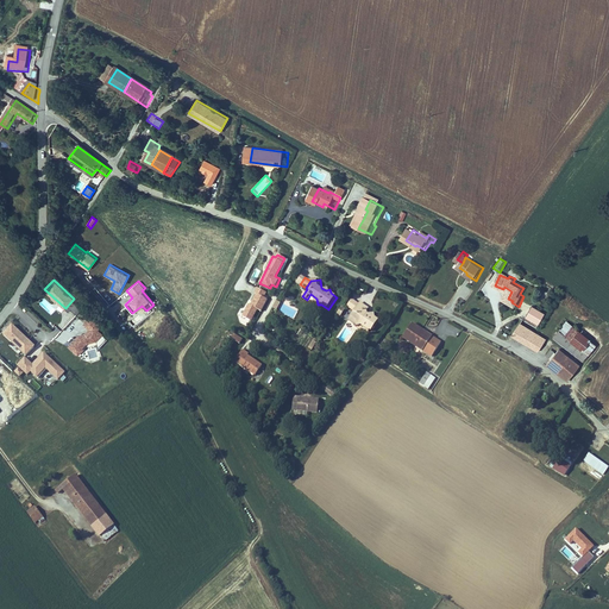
[(267,293),(257,288),(255,292),(257,293),(251,303),(249,302),(242,316),(252,322),(258,309),(261,312),(268,299),(264,297),(267,293)]
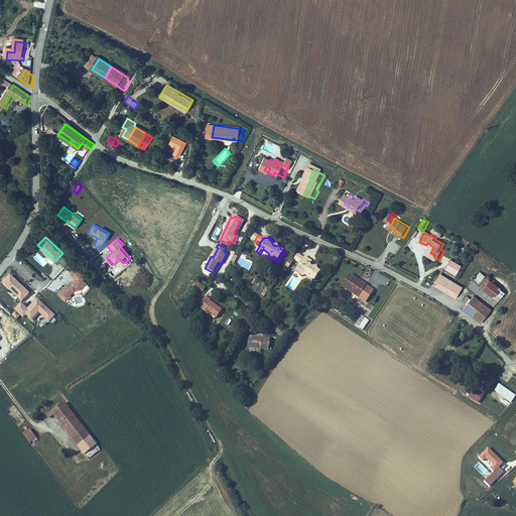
[(296,261),(302,265),(306,259),(300,255),(296,261)]
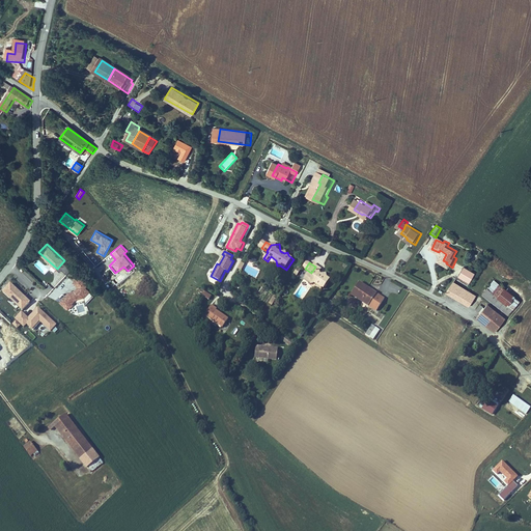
[(311,273),(306,279),(313,284),(317,284),(325,289),(332,279),(323,272),(324,270),(316,264),(315,267),(311,273)]
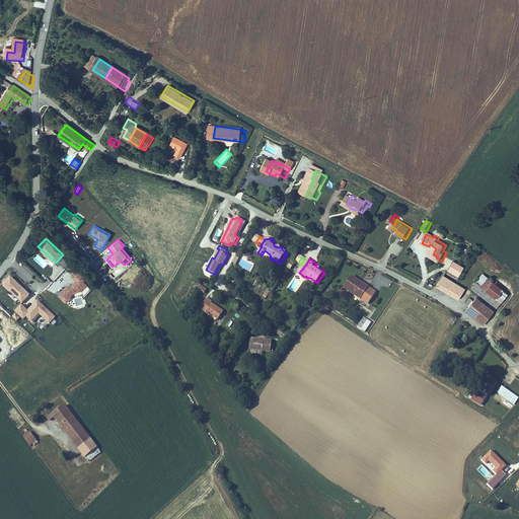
[(452,260),(447,271),(459,277),(464,266),(452,260)]
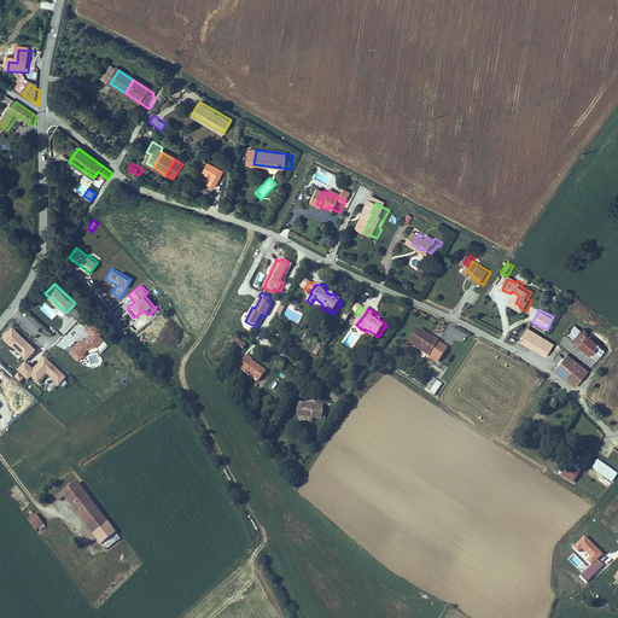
[(100,328),(92,321),(86,327),(92,332),(87,337),(80,339),(69,350),(79,360),(85,354),(83,351),(87,348),(98,345),(105,338),(100,333),(100,328)]
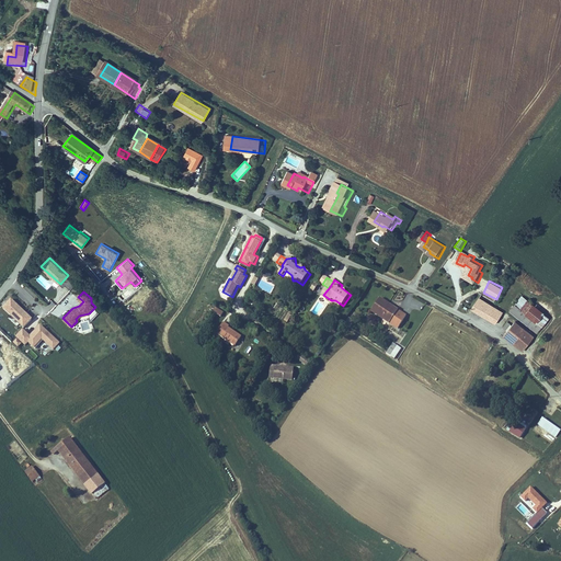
[(404,312),(382,297),(375,308),(393,320),(392,322),(396,325),(404,312)]
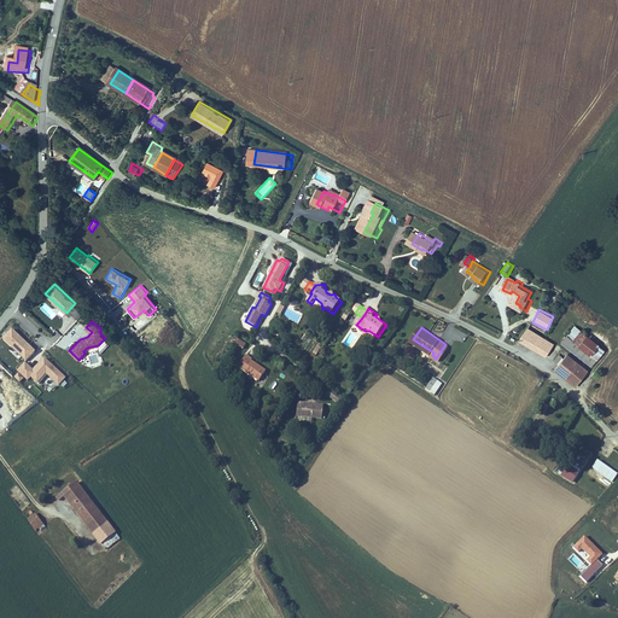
[(36,350),(12,328),(3,339),(25,361),(36,350)]
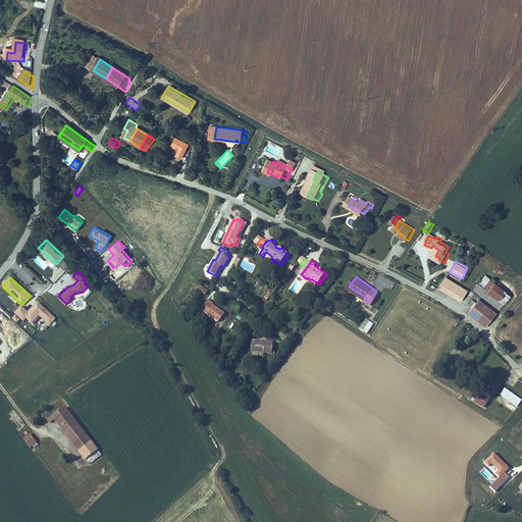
[(452,277),(446,286),(466,302),(472,294),(452,277)]
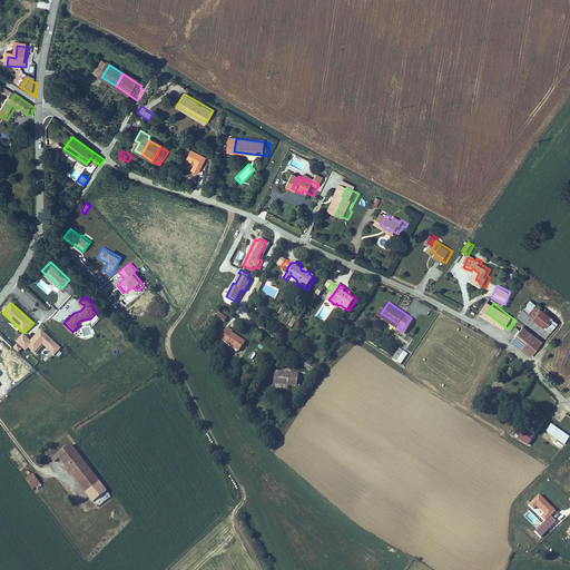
[(218,311),(215,316),(224,322),(227,316),(218,311)]
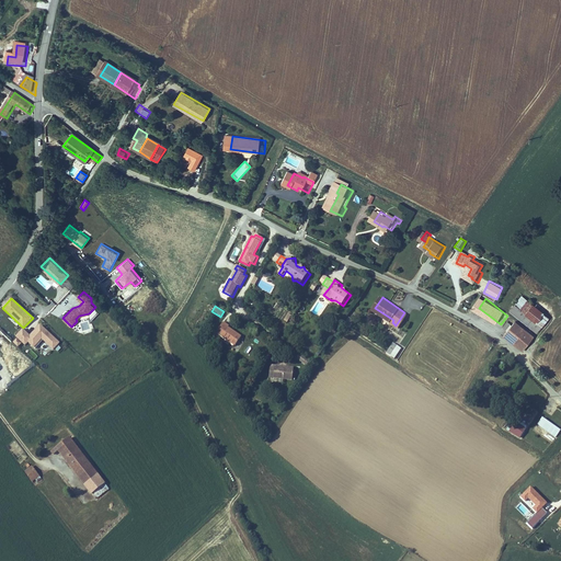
[(521,310),(519,311),(545,334),(547,333),(530,320),(537,311),(531,307),(526,315),(521,310)]
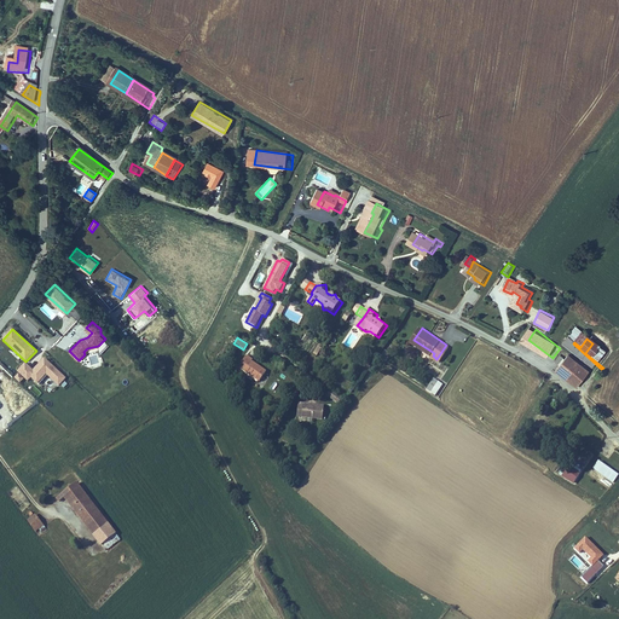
[(411,342),(433,356),(434,353),(414,340),(411,342)]
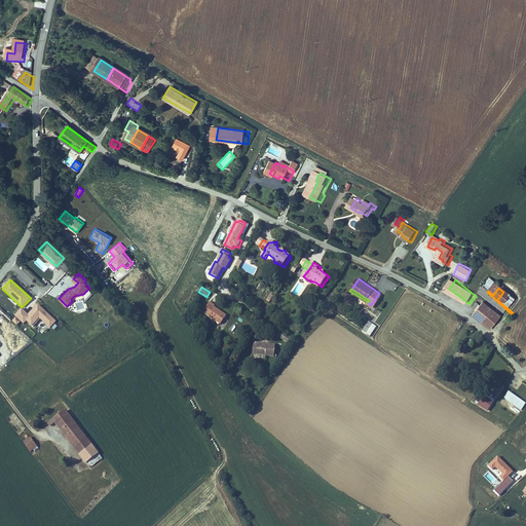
[(511,313),(487,292),(483,297),(509,317),(511,313)]
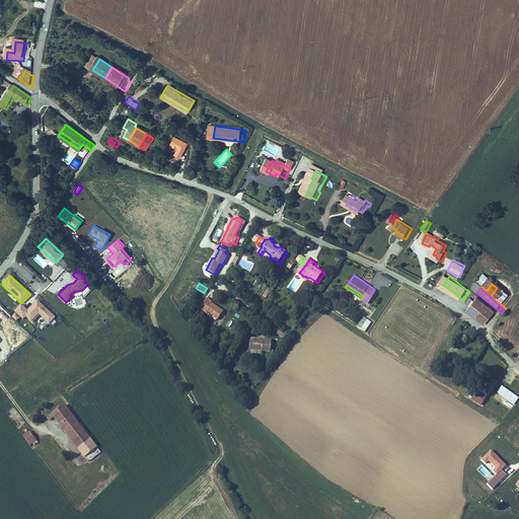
[(512,301),(497,288),(491,296),(506,308),(512,301)]
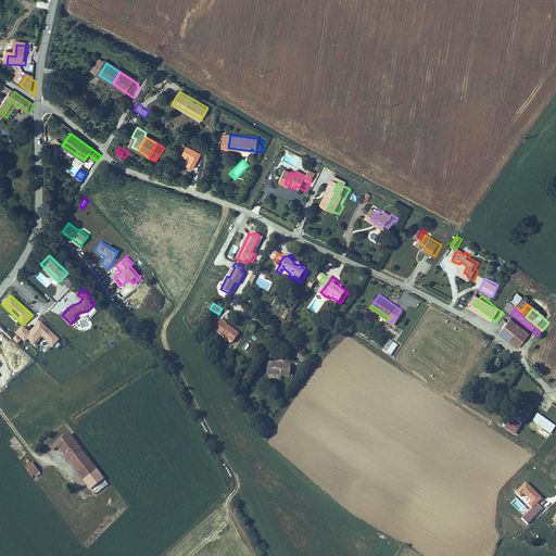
[(223,318),(215,329),(235,343),(240,335),(227,325),(228,323),(223,318)]
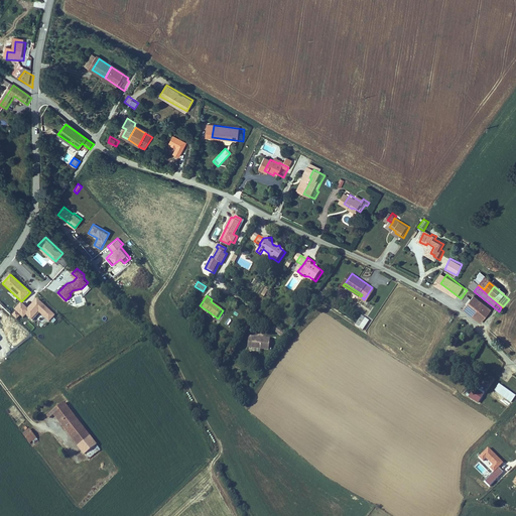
[(49,321),(55,314),(36,297),(28,307),(21,301),(14,309),(24,317),(27,314),(32,318),(38,311),(49,321)]
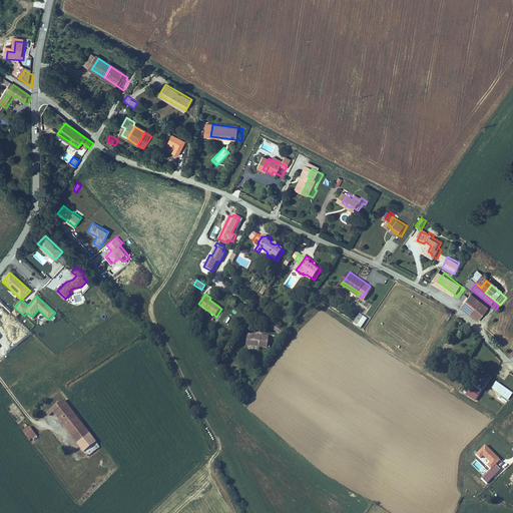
[(463,310),(468,313),(471,316),(475,319),(478,322),(482,326),(491,315),(477,302),(472,298),(463,310)]
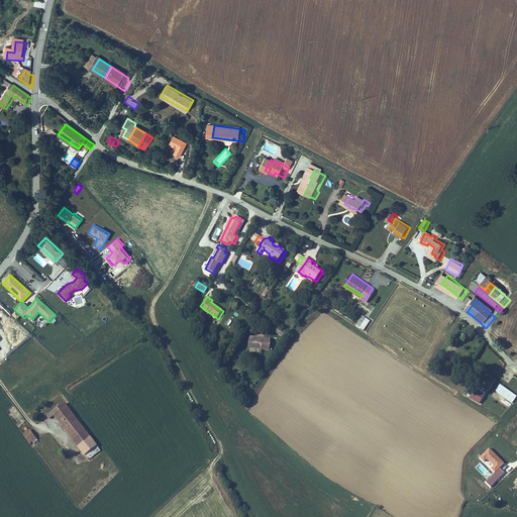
[(10,316),(0,305),(0,309),(4,312),(1,316),(6,321),(10,316)]
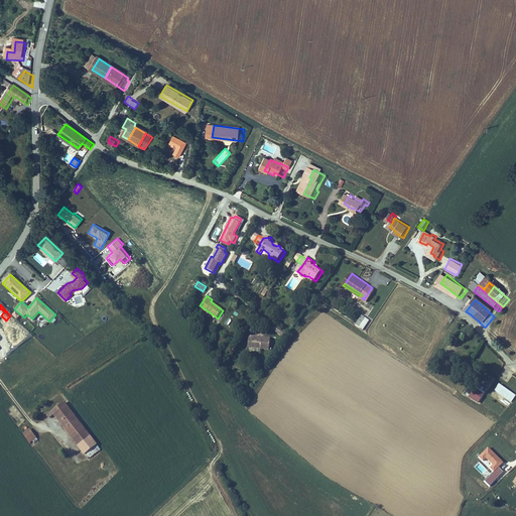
[(360,326),(366,316),(358,311),(353,320),(360,326)]
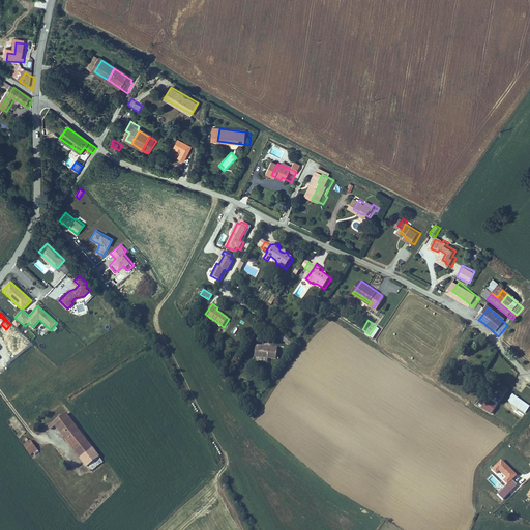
[(16,343),(23,352),(26,349),(20,340),(16,343)]
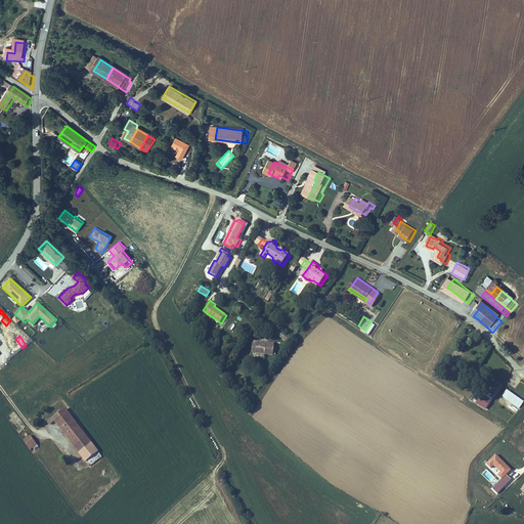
[(260,343),(258,354),(274,356),(275,345),(260,343)]
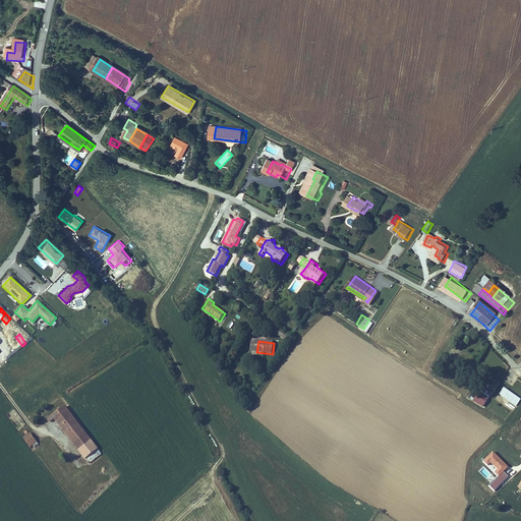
[(479,390),(472,401),(482,407),(489,396),(479,390)]
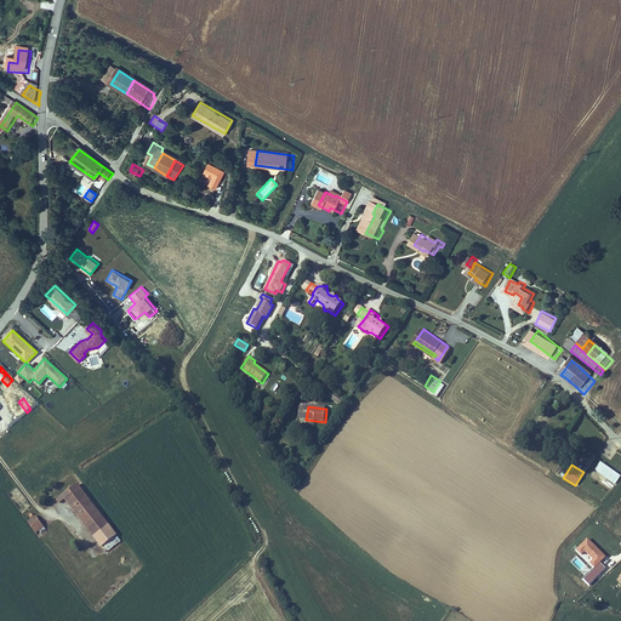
[(620,473),(607,465),(602,472),(620,484),(620,473)]
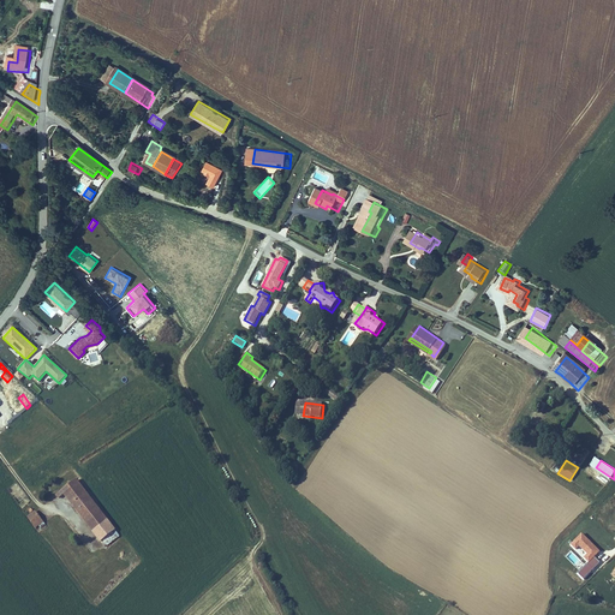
[(97,513),(84,488),(63,502),(66,506),(72,502),(83,521),(97,513)]
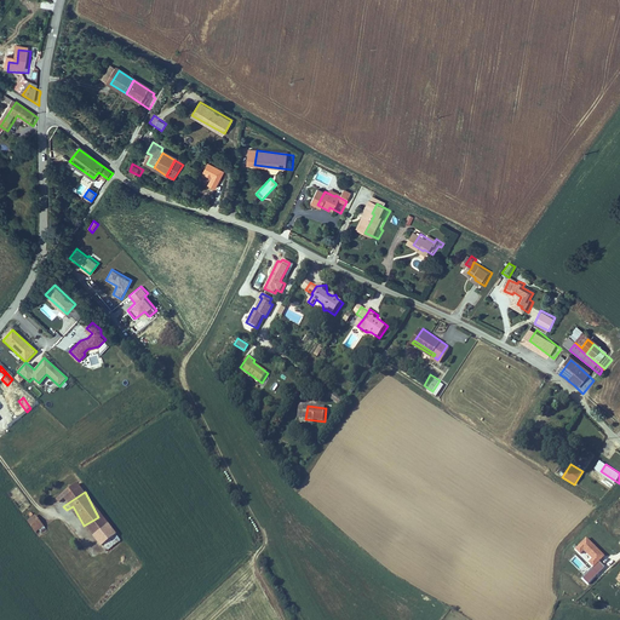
[(84,526),(91,539),(105,529),(98,517),(84,526)]
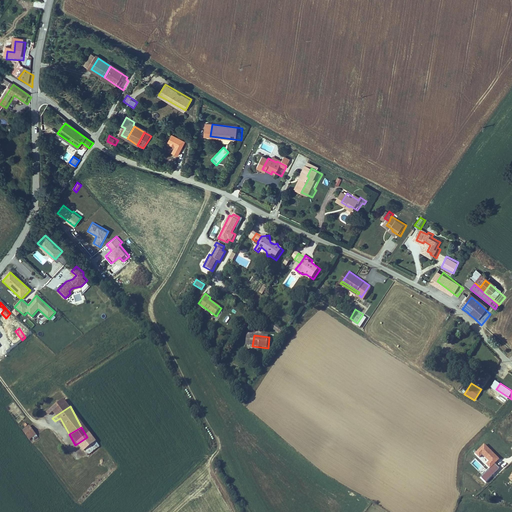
[(35,428),(28,433),(34,442),(41,437),(35,428)]
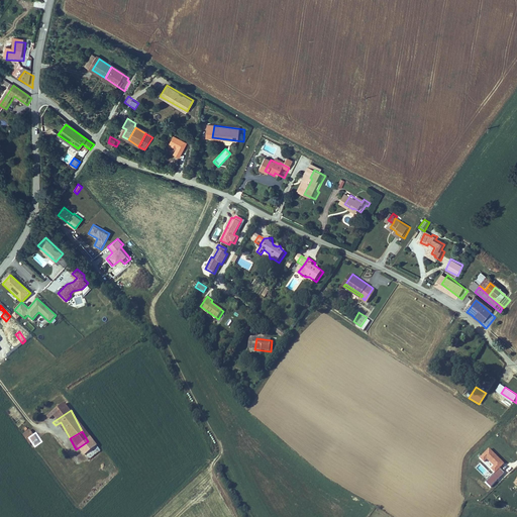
[(91,448),(88,441),(76,449),(80,455),(91,448)]
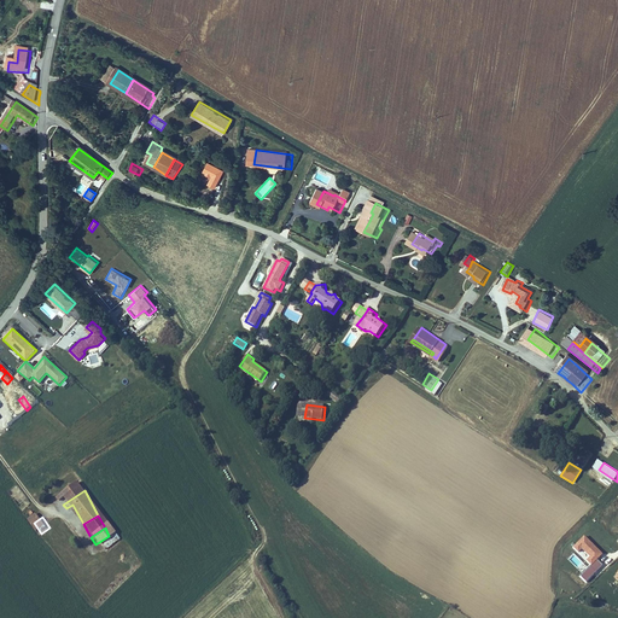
[(109,536),(95,544),(97,548),(101,557),(116,547),(109,536)]
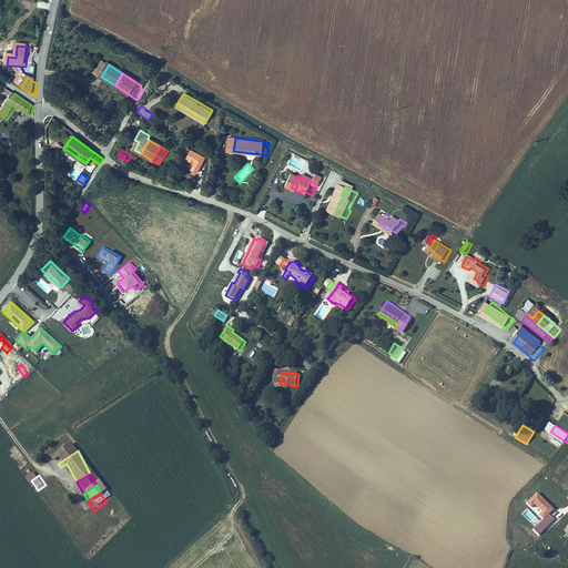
[(554,508),(537,493),(527,503),(531,508),(535,505),(543,511),(539,515),(544,519),(554,508)]
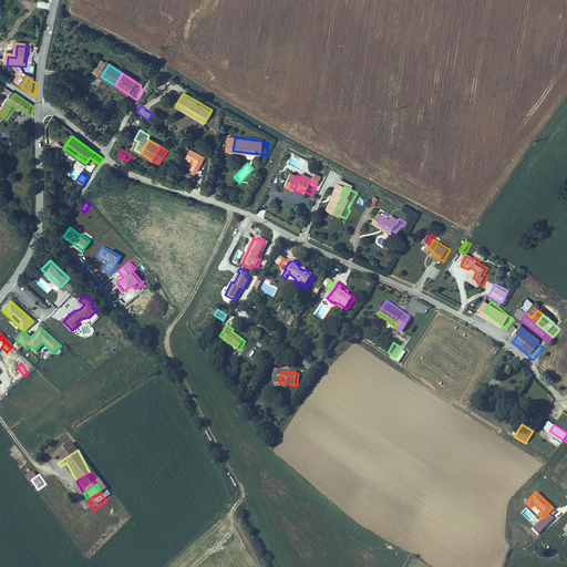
[(109,506),(106,502),(93,511),(95,514),(109,506)]
